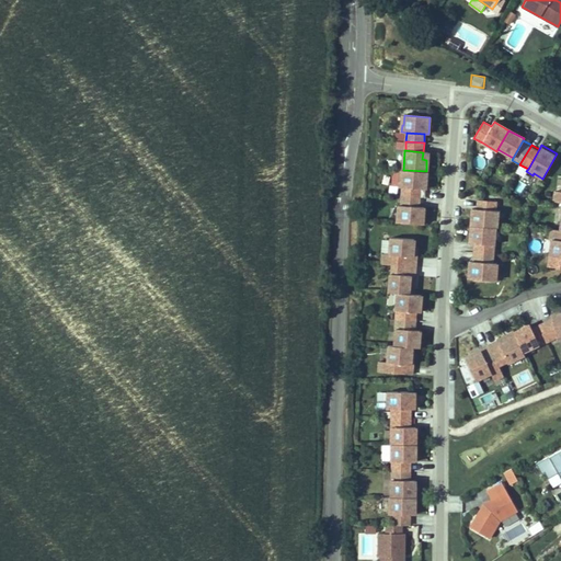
[(424,189),(426,171),(403,170),(401,170),(400,186),(402,187),(420,189),(424,189)]
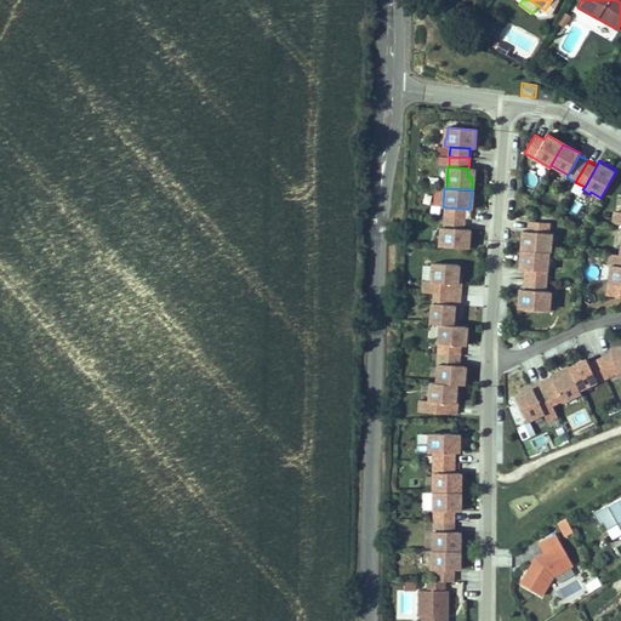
[(463,218),(465,209),(445,208),(444,217),(463,218)]
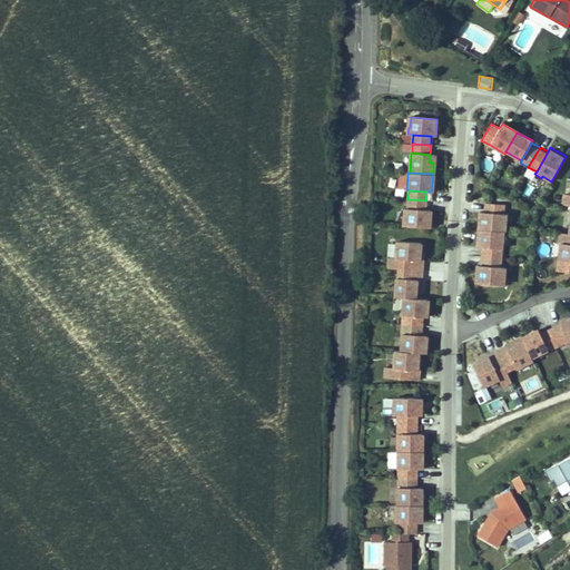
[(425,210),(425,200),(408,199),(408,208),(425,210)]
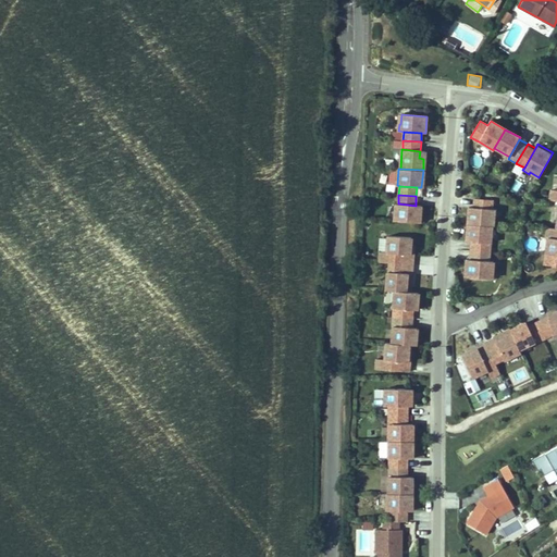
[(491,209),(492,200),(475,199),(474,208),(491,209)]
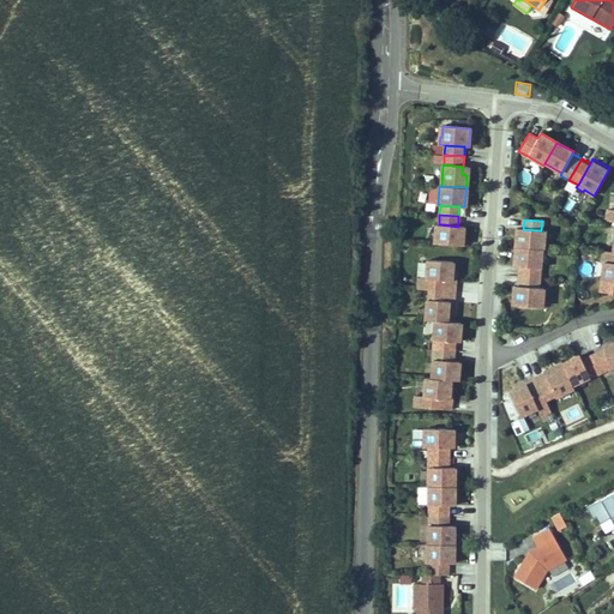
[(463,246),(464,227),(458,227),(439,224),(435,224),(434,244),(463,246)]
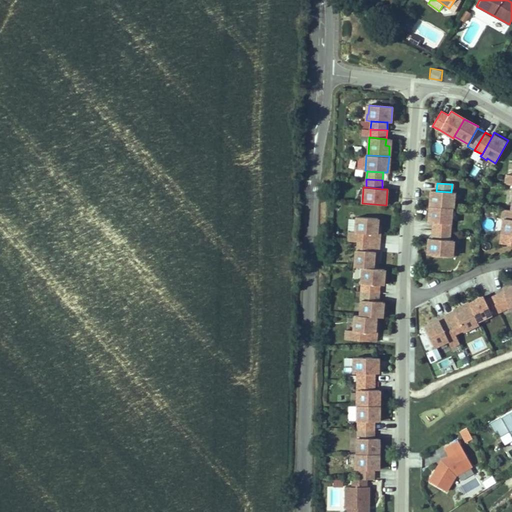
[(453,208),(454,192),(451,192),(436,191),(431,191),(429,206),(453,208)]
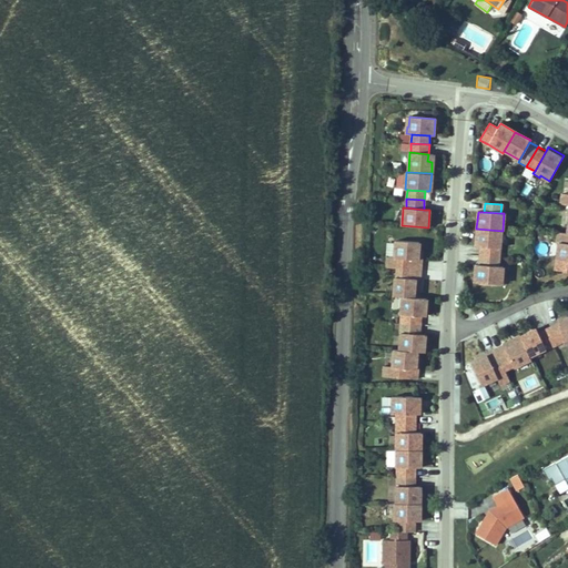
[(500,249),(503,231),(476,229),(475,246),(480,246),(500,249)]
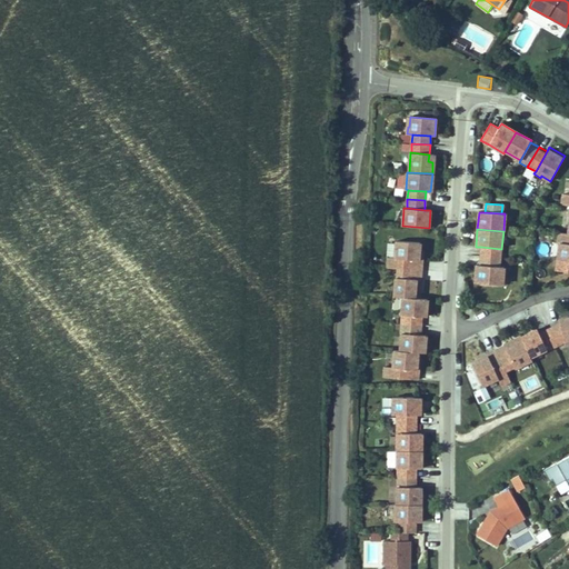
[(568,233),(567,233),(558,232),(556,243),(558,245),(556,261),(568,262),(568,233)]
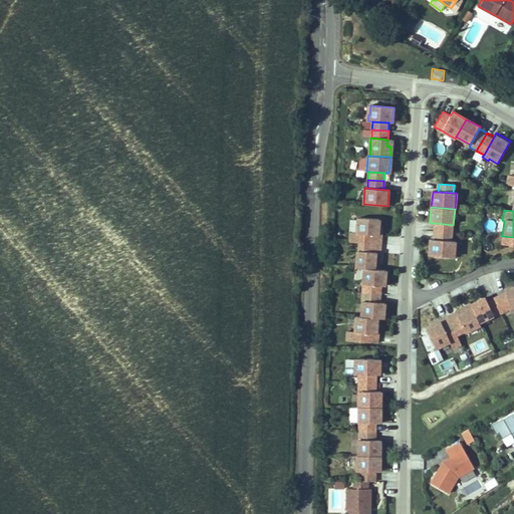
[(378,235),(379,219),(357,218),(356,233),(350,232),(349,242),(357,242),(377,244),(378,235)]
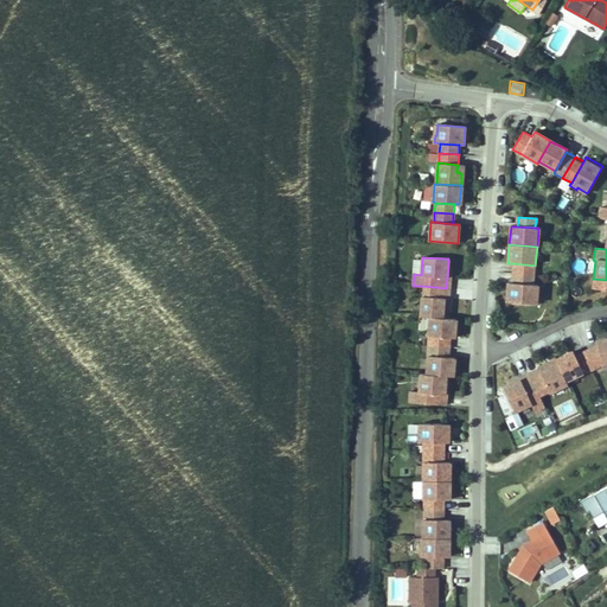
[(534,275),(535,266),(513,263),(513,273),(534,275)]
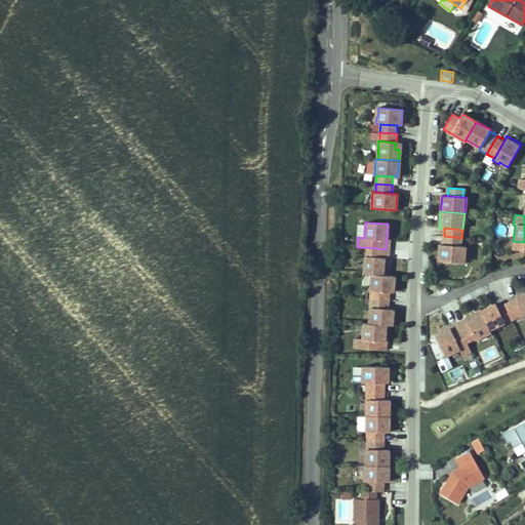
[(460,246),(461,238),(444,236),(443,245),(460,246)]
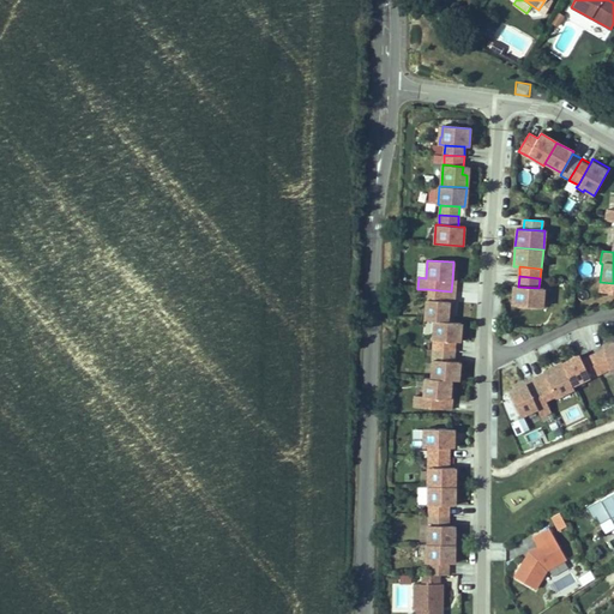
[(540,307),(541,296),(543,296),(543,289),(539,288),(518,287),(513,287),(512,305),(540,307)]
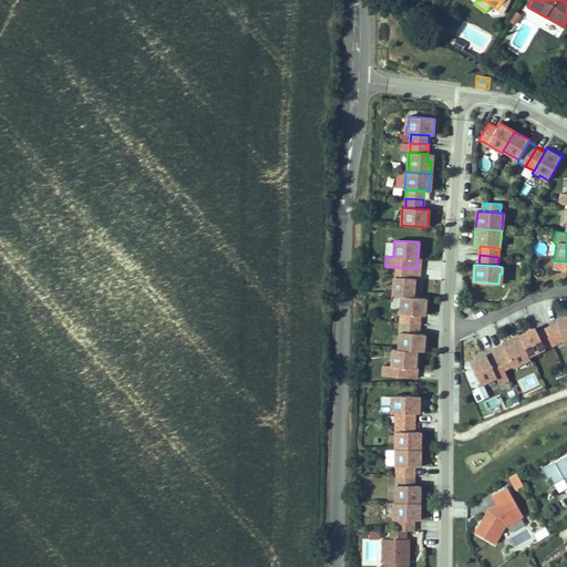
[(419,279),(420,269),(416,269),(394,267),(394,277),(419,279)]
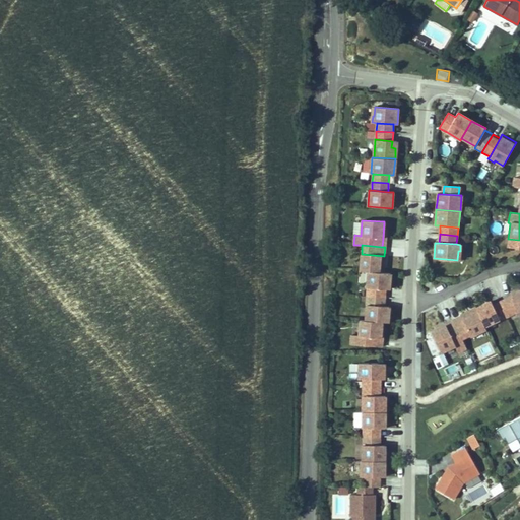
[(383,272),(384,256),(362,254),(360,271),(368,271),(383,272)]
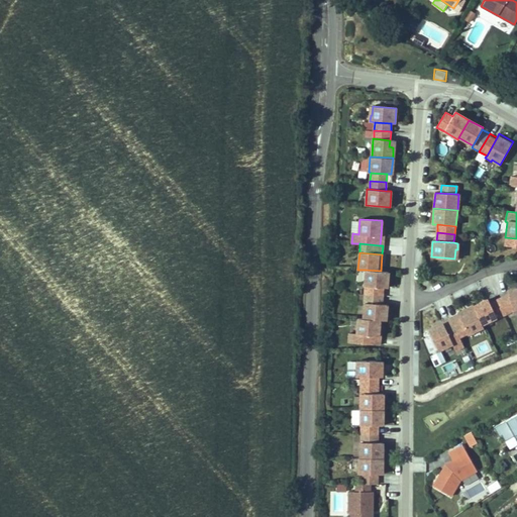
[(387,288),(388,272),(381,271),(366,270),(365,286),(366,286),(383,287),(387,288)]
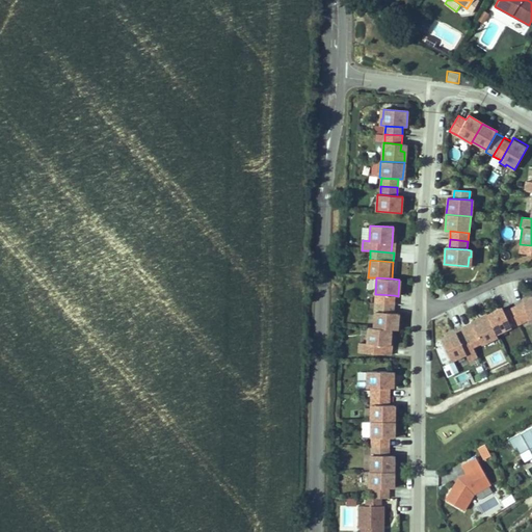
[(394,304),(394,295),(376,294),(375,302),(394,304)]
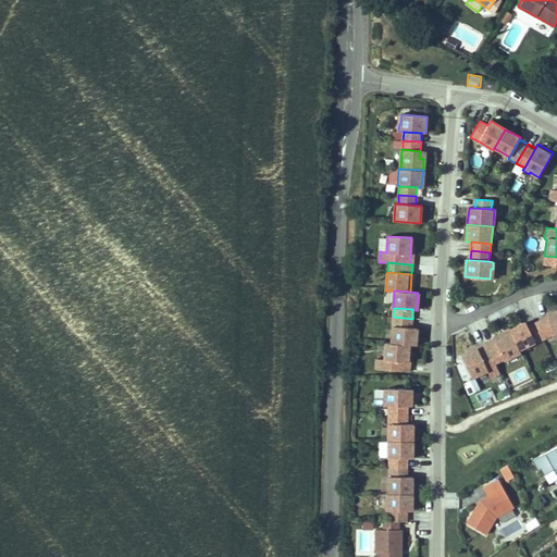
[(556,333),(556,310),(547,312),(548,318),(535,320),(535,322),(544,339),(552,336),(552,335),(556,333)]
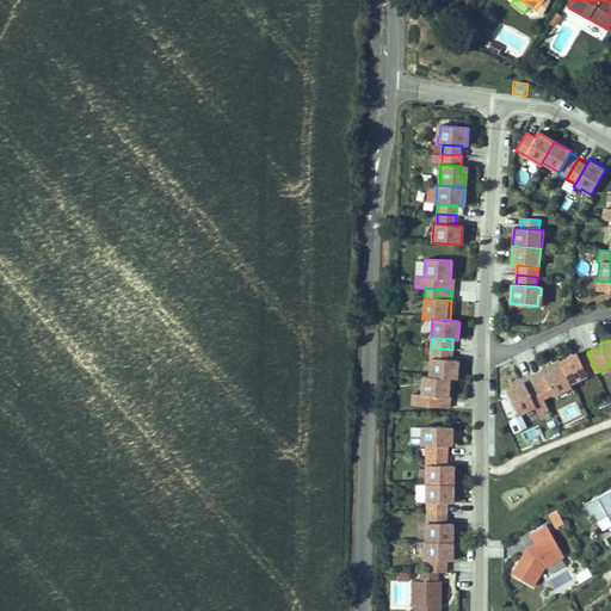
[(451,359),(452,350),(431,347),(431,358),(451,359)]
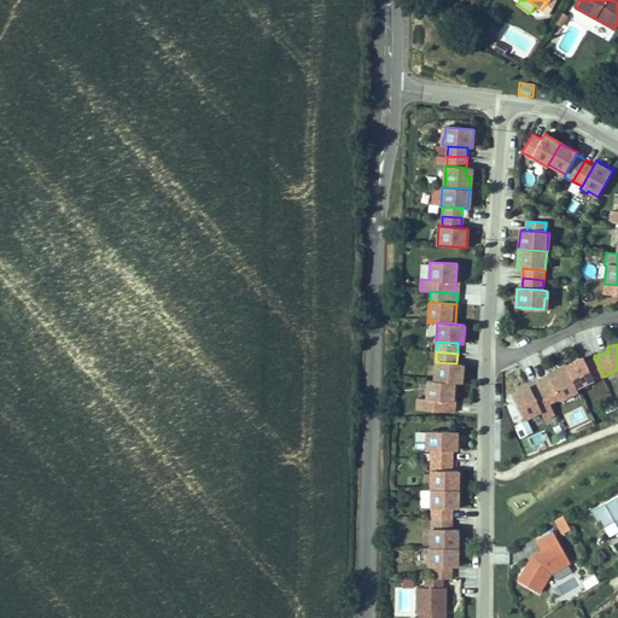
[(594,382),(604,377),(594,357),(594,355),(583,357),(584,361),(567,369),(577,390),(595,383),(594,382)]
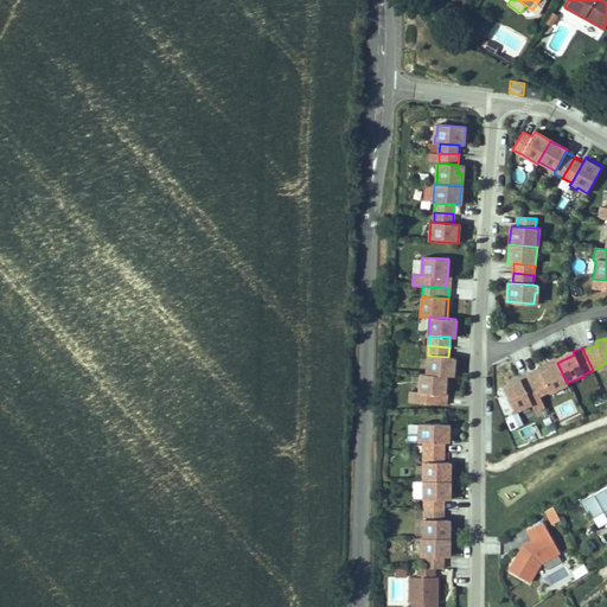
[(453,376),(454,358),(448,357),(428,356),(427,374),(446,376),(453,376)]
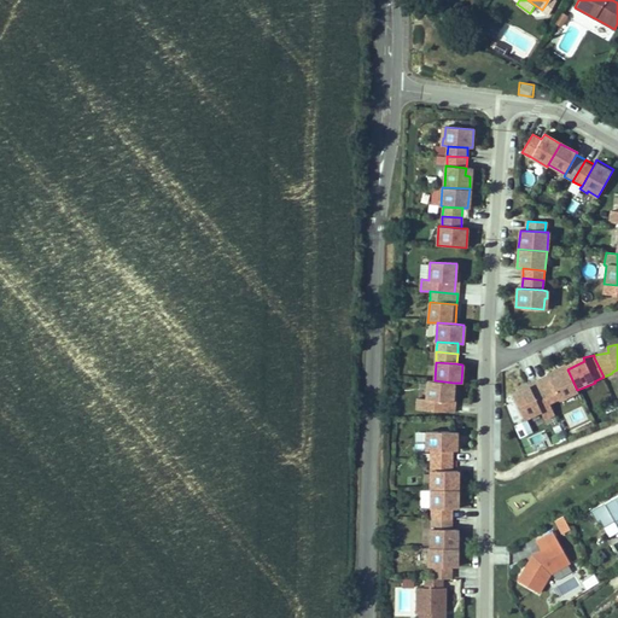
[(577,390),(567,369),(548,378),(549,379),(540,384),(548,402),(558,397),(560,402),(579,394),(577,390)]
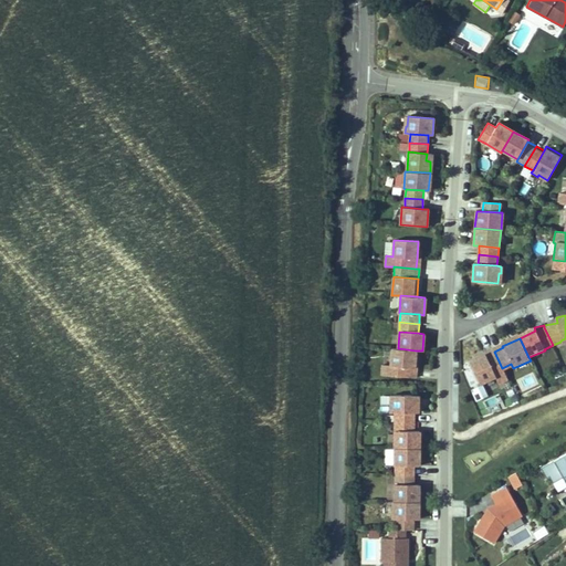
[(415,367),(415,357),(416,350),(398,348),(391,348),(390,365),(383,365),(381,375),(416,378),(417,367),(415,367)]
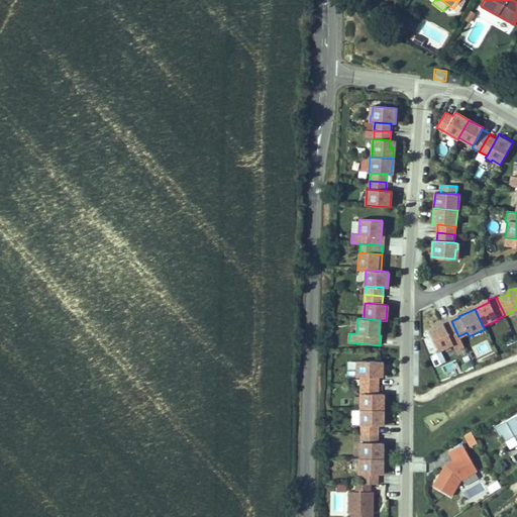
[(464,348),(458,336),(451,321),(443,325),(444,326),(435,331),(430,333),(439,353),(453,346),(456,353),(464,348)]
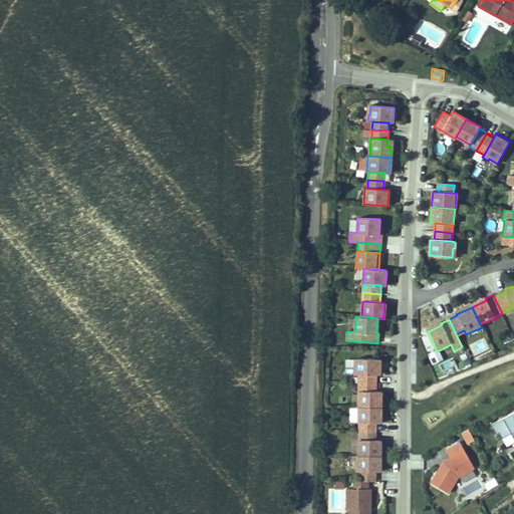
[(379,374),(379,358),(356,358),(355,368),(354,368),(353,374),(359,374),(375,374),(379,374)]
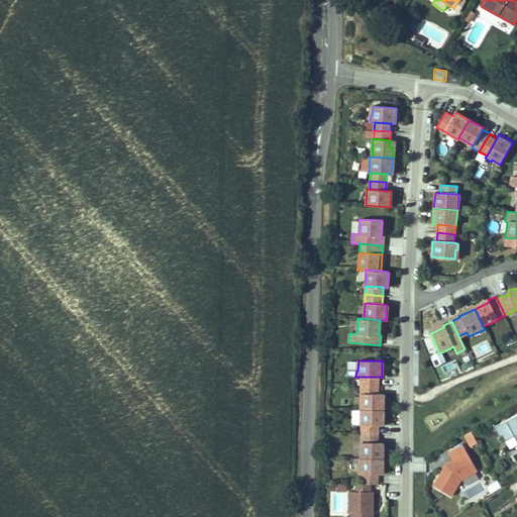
[(378,385),(378,377),(362,377),(360,385),(378,385)]
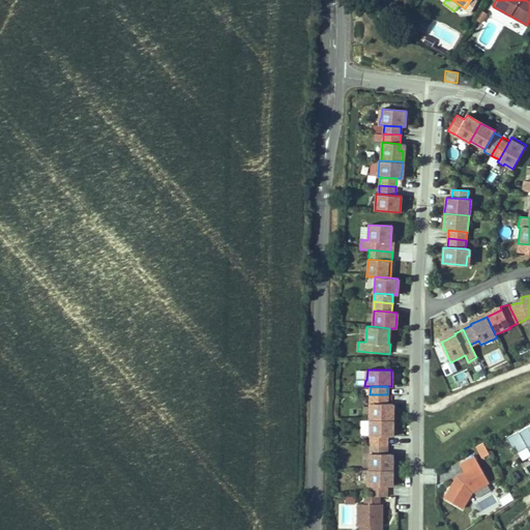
[(386,404),(387,394),(370,394),(370,404),(386,404)]
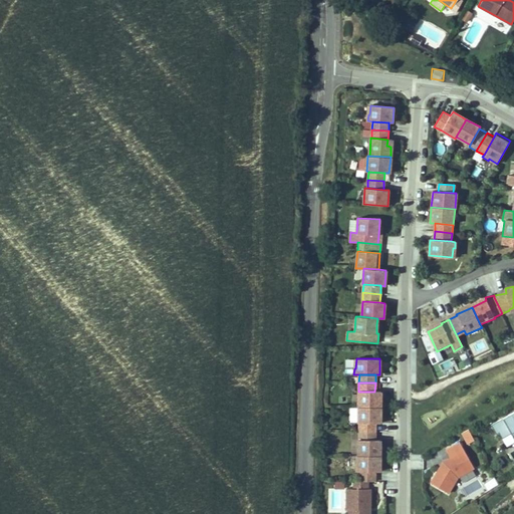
[(380,408),(380,392),(374,392),(358,392),(358,407),(380,408)]
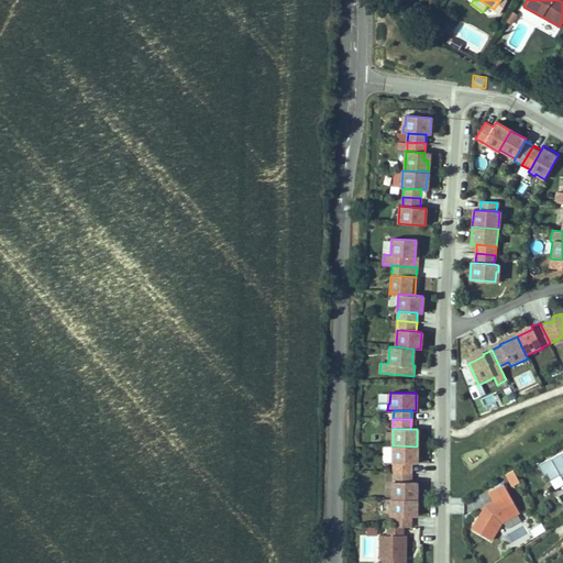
[(417,463),(417,446),(393,445),(393,463),(394,463),(411,463),(417,463)]
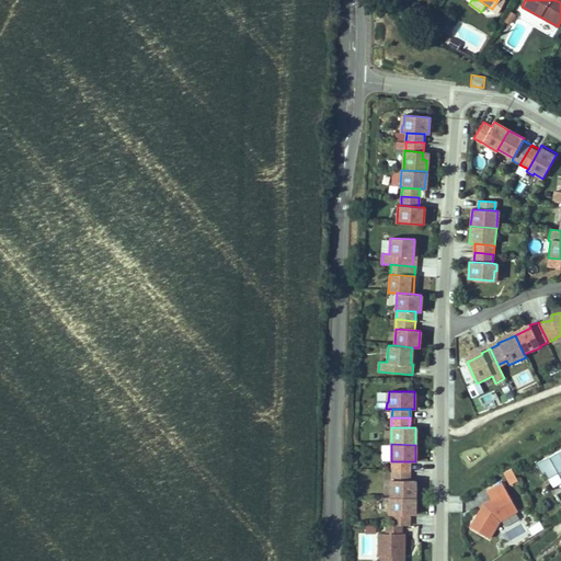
[(560,449),(536,464),(541,474),(544,472),(548,479),(560,471),(560,449)]
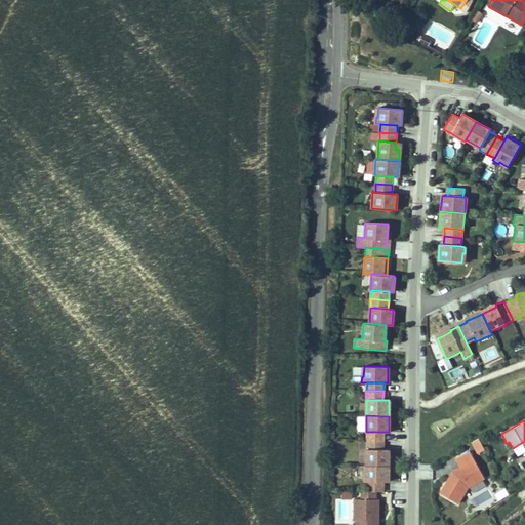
[(384,441),(384,432),(367,432),(367,440),(384,441)]
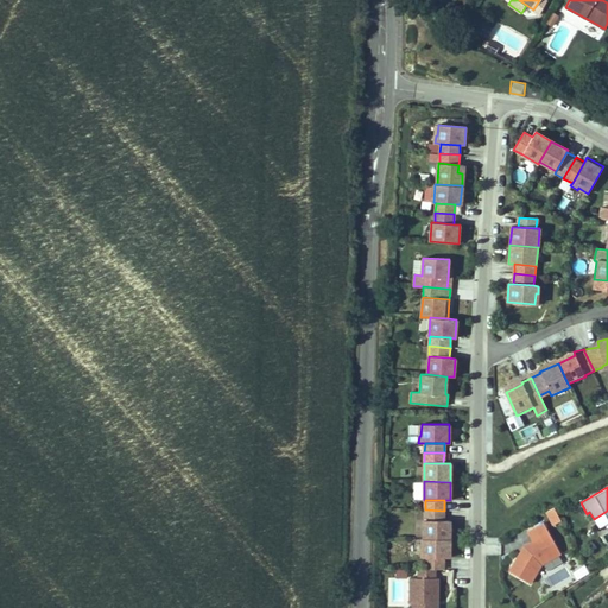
[(561,520),(555,507),(546,512),(553,525),(561,520)]
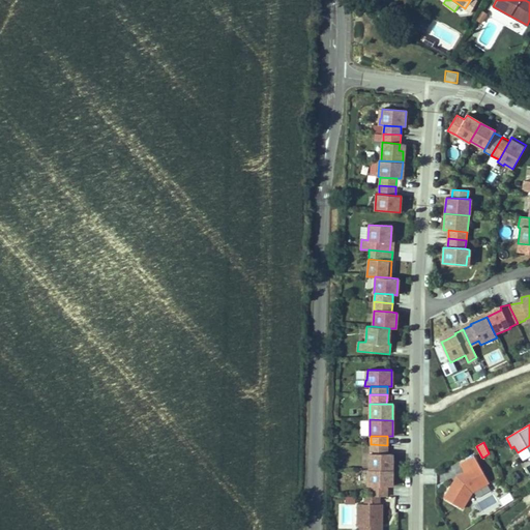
[(387,453),(387,445),(371,444),(371,453),(387,453)]
